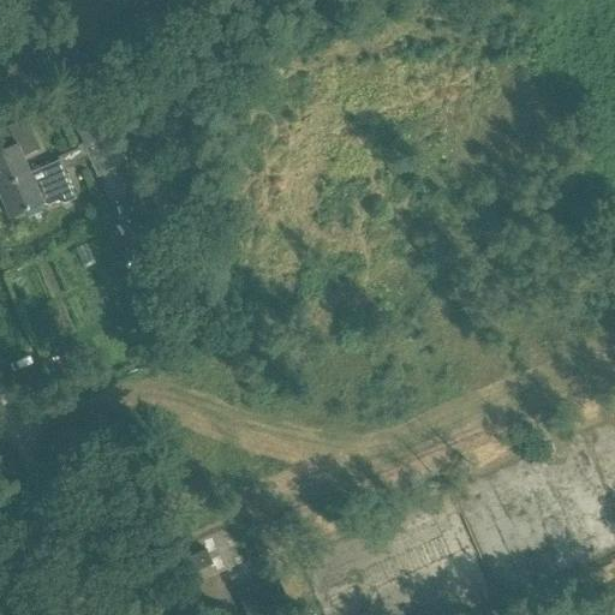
[(73,121),(85,149),(113,137),(102,111),(101,109),(73,121)]
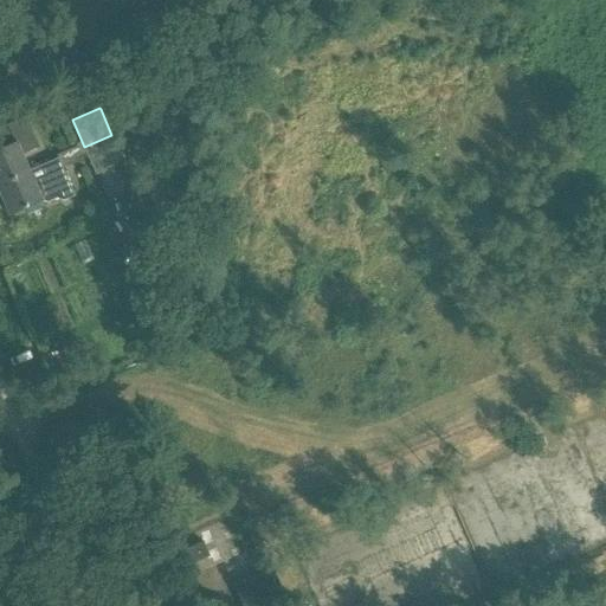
[(0,182),(28,171),(21,154),(38,147),(25,116),(0,127),(0,182)]
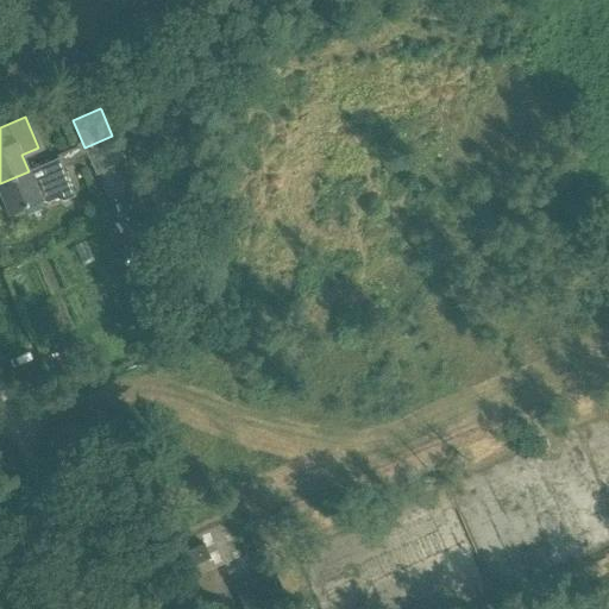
[(133,187),(124,164),(125,164),(112,136),(85,148),(98,175),(100,175),(110,198),(133,187)]
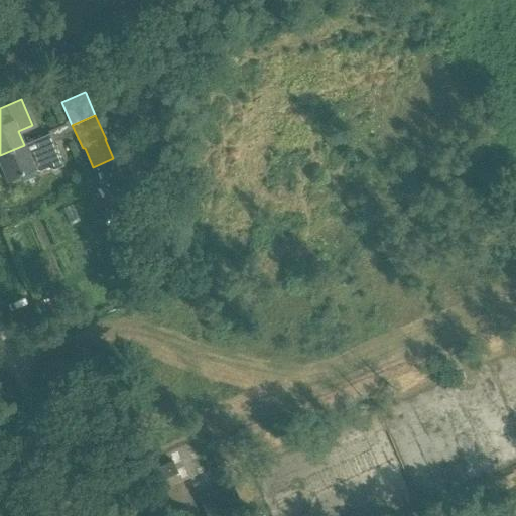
[(63,166),(53,145),(49,135),(34,141),(24,146),(24,145),(0,155),(0,164),(7,181),(34,170),(40,172),(48,168),(53,171),(63,166)]
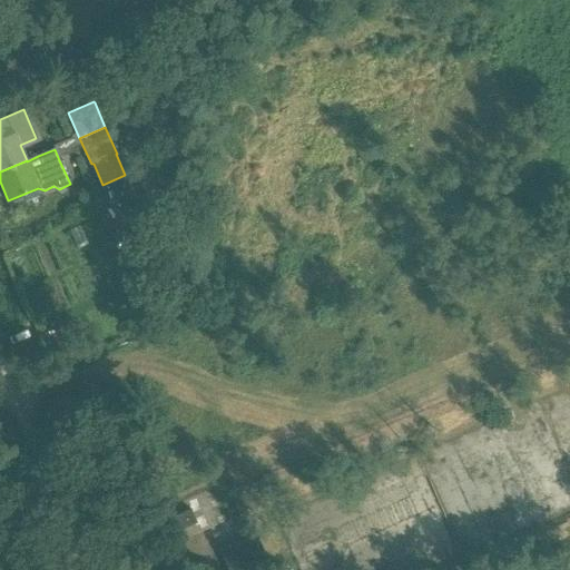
[(176,517),(182,529),(197,523),(190,510),(176,517)]
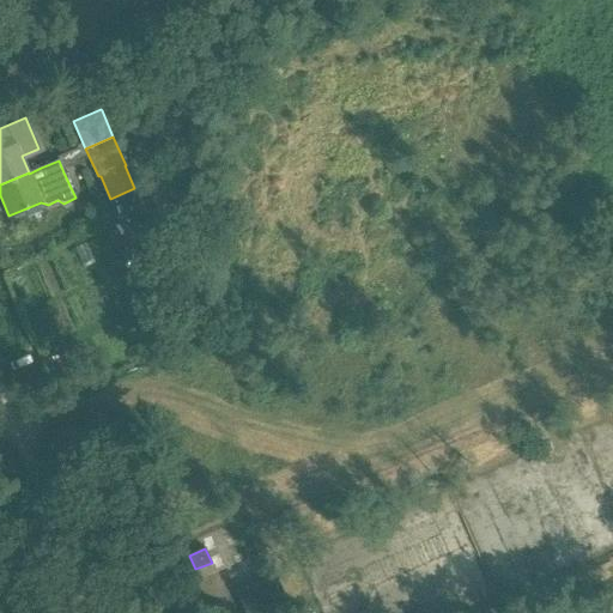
[(244,612),(260,612),(283,604),(271,576),(235,592),(244,612)]
